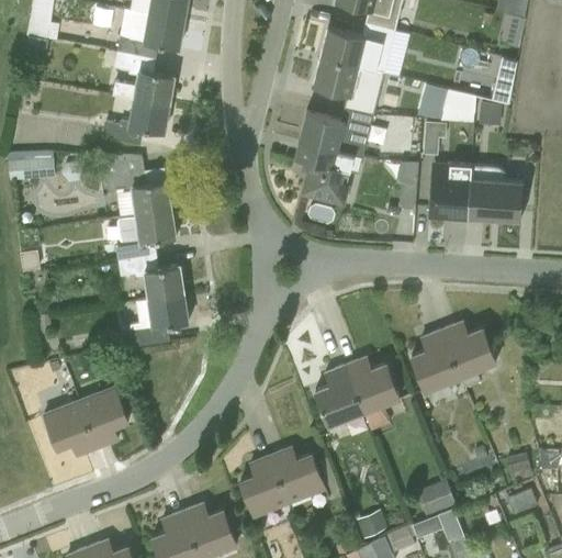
[(53,0),(32,0),(26,36),(48,41),(56,42),(59,24),(49,23),(53,0)]
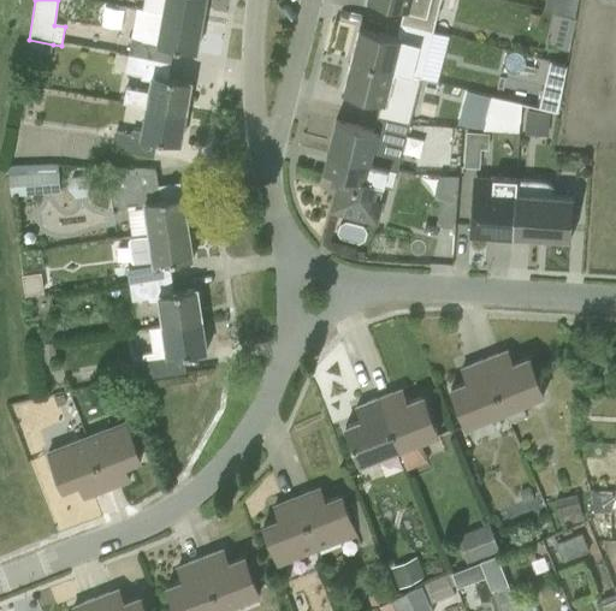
[(144,0),(143,12),(201,23),(205,0),(144,0)]
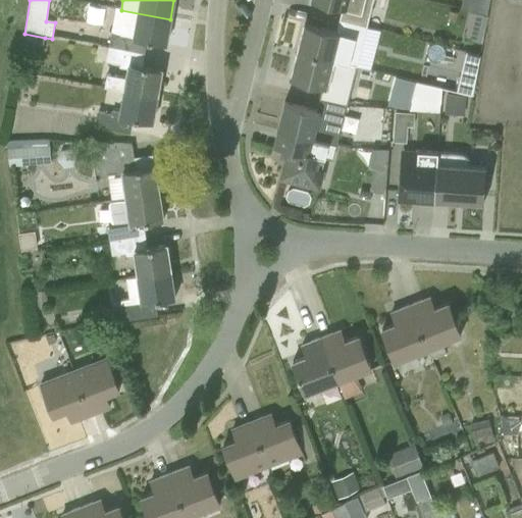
[(310,0),(342,8),(338,20),(366,28),(372,0),(310,0)]
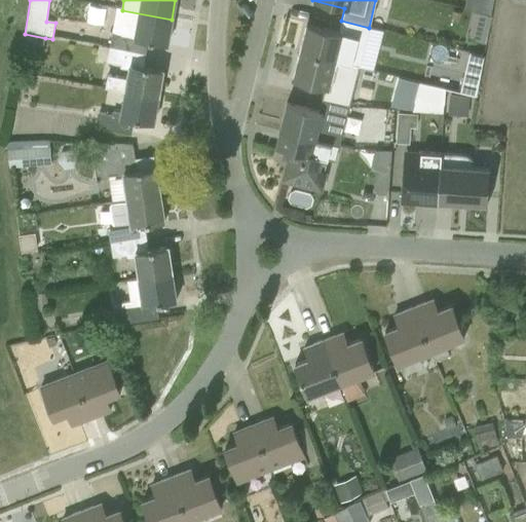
[(491,15),(493,0),(465,0),(463,9),(491,15)]
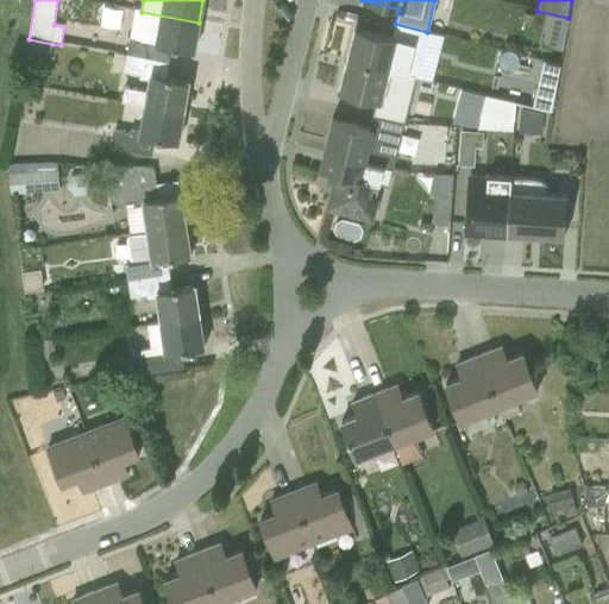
[(171,49),(193,54),(199,23),(142,12),(136,11),(127,57),(169,64),(171,49)]
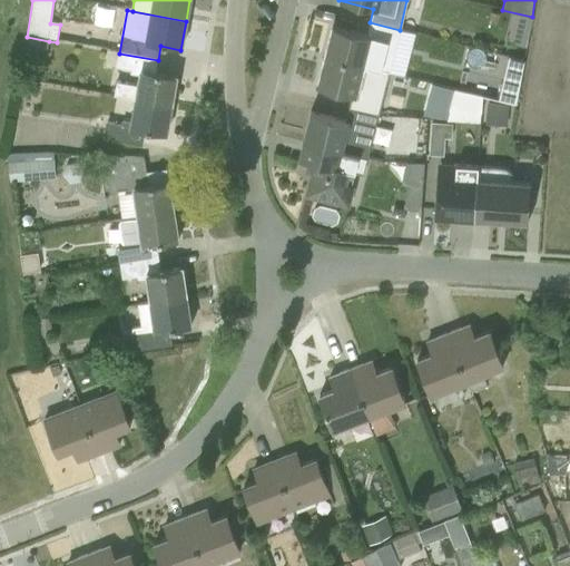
[(507,44),(520,47),(527,18),(513,15),(507,44)]
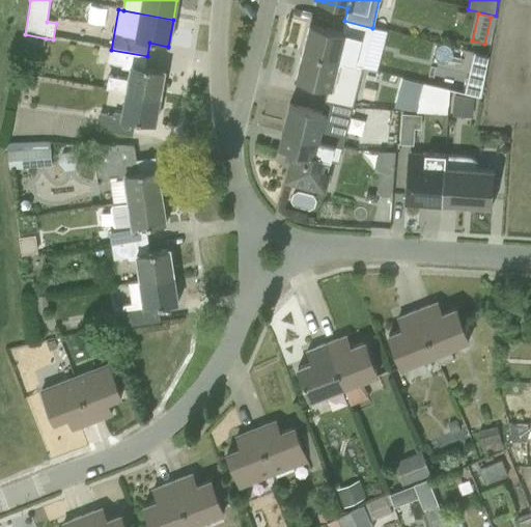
[(309,25),(302,53),(362,68),(372,28),(344,21),(341,33),(309,25)]
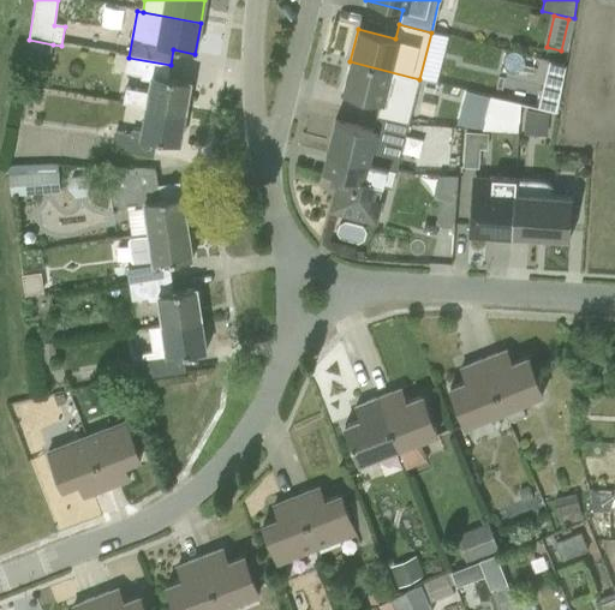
[(51,58),(53,45),(29,40),(28,54),(51,58)]
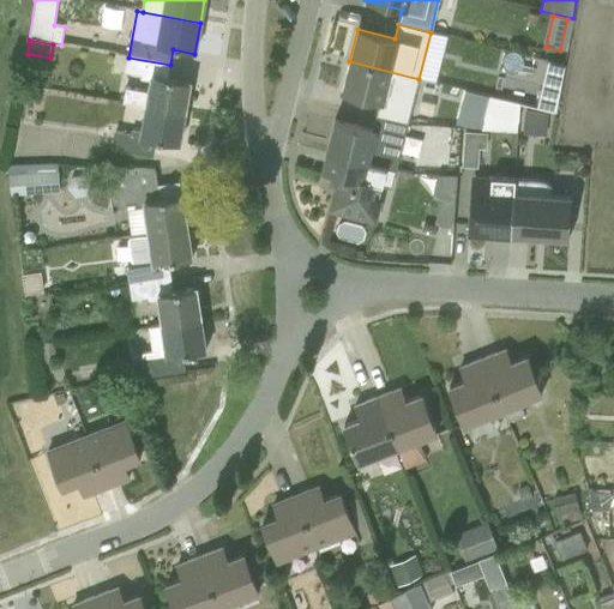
[(122,104),(127,104),(184,115),(190,83),(167,79),(170,65),(128,58),(126,73),(142,76),(140,80),(149,82),(148,92),(126,89),(122,104)]
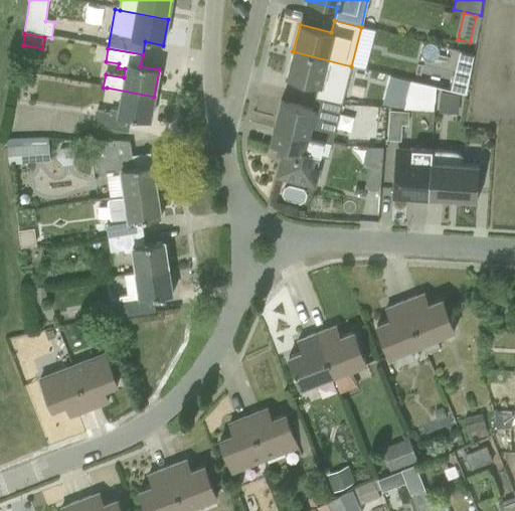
[(315,97),(342,104),(351,66),(293,51),(287,78),(318,87),(315,97)]
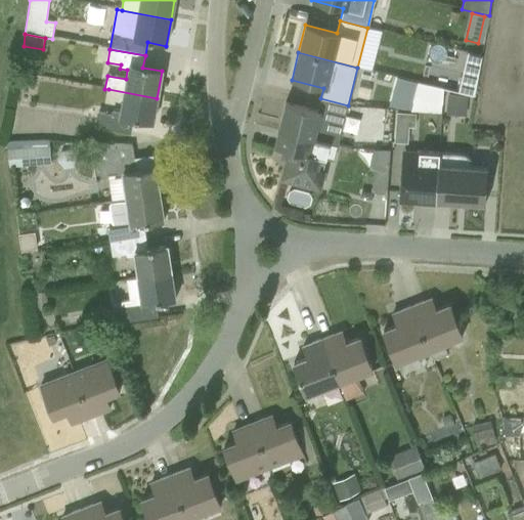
[(459,92),(475,96),(482,56),(467,53),(459,92)]
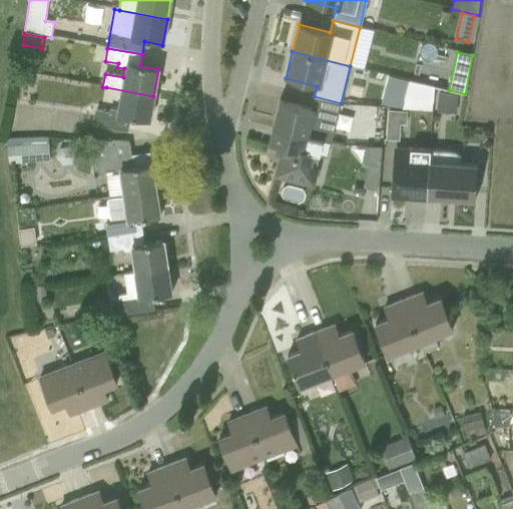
[(390,91),(404,94),(407,81),(394,78),(390,91)]
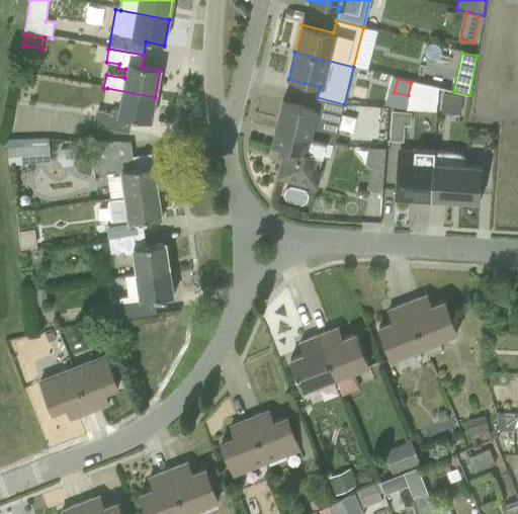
[(405,109),(436,112),(437,88),(413,82),(405,109)]
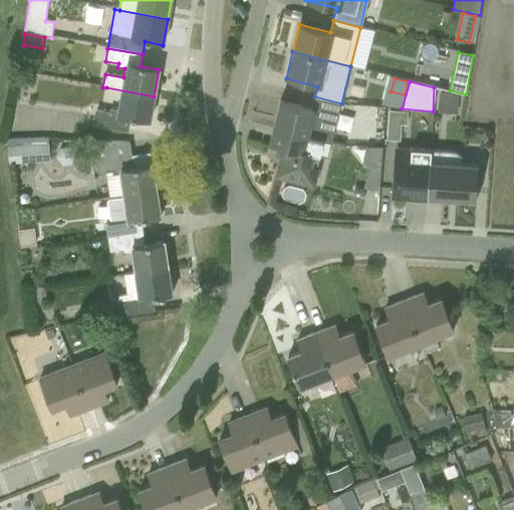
[(131,118),(150,121),(154,96),(106,87),(102,110),(96,109),(93,125),(129,132),(131,118)]
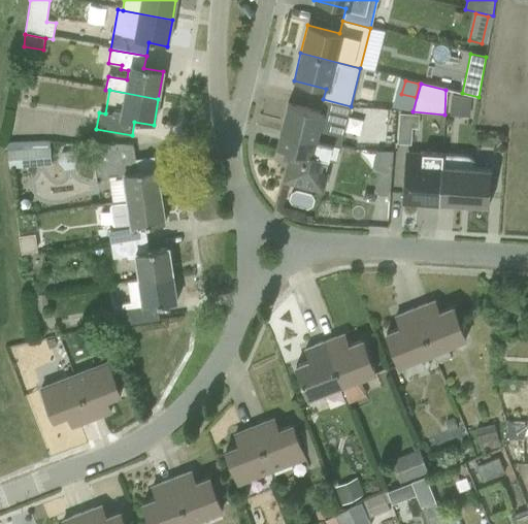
[(450,117),(469,118),(470,97),(451,95),(450,117)]
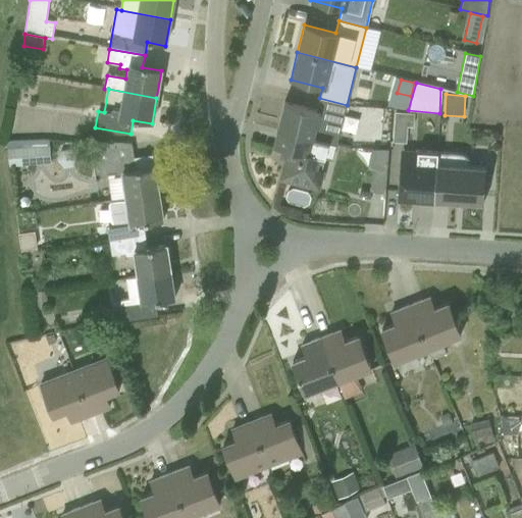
[(284,103),(277,132),(336,146),(347,105),(319,98),(316,111),(284,103)]
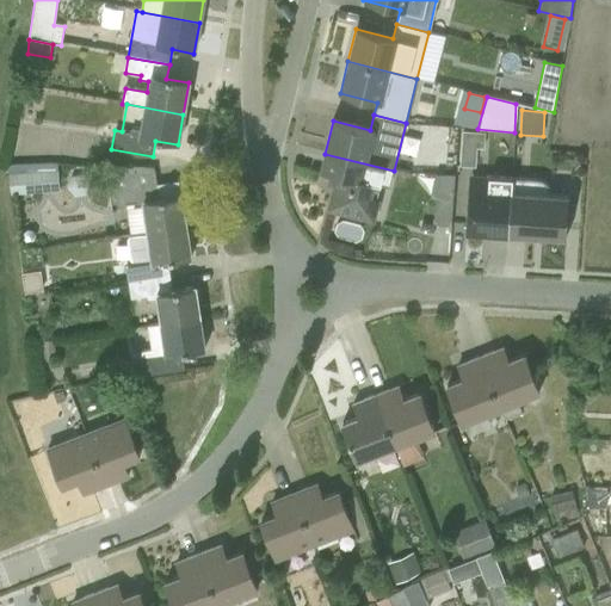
[(460,167),(474,168),(476,148),(483,148),(485,134),(462,133),(460,167)]
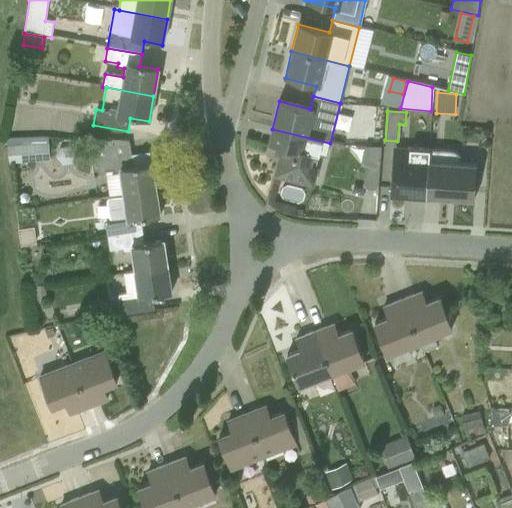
[(322,157),(326,158),(330,143),(272,129),(268,143),(277,145),(274,155),(281,157),(276,175),(307,182),(311,168),(319,170),(322,157)]
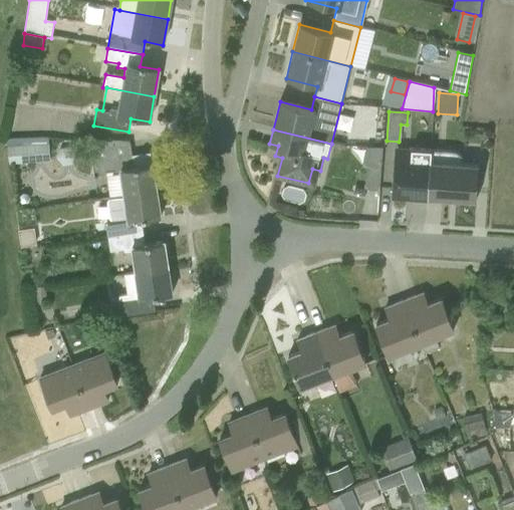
[(9,165),(50,162),(48,139),(6,140),(9,165)]
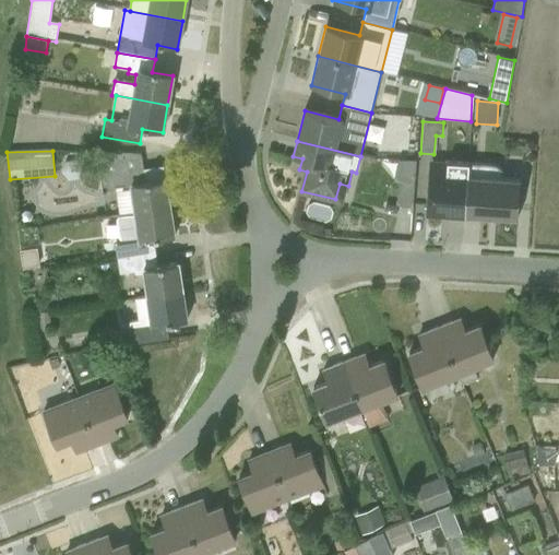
[(116,189),(119,214),(170,208),(166,179),(145,182),(141,156),(97,155),(99,177),(105,176),(107,190),(116,189)]
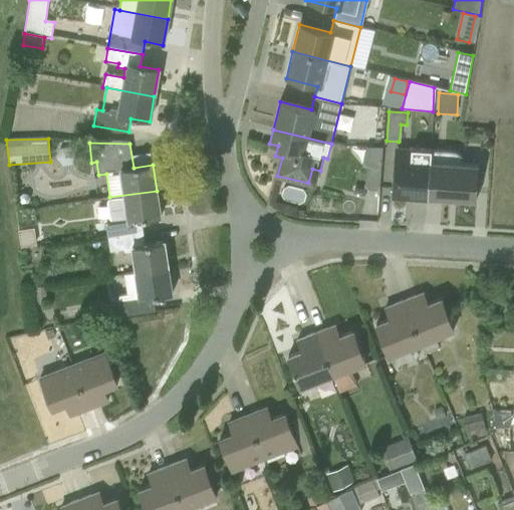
[(363,188),(377,191),(381,148),(365,148),(360,167),(367,169),(363,188)]
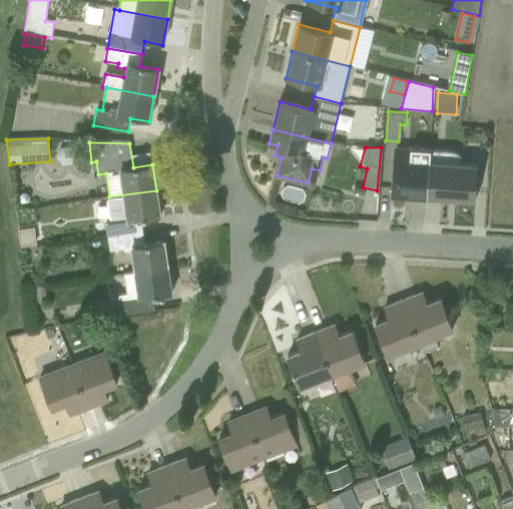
[(427,197),(430,150),(430,149),(394,147),(391,195),(427,197)]
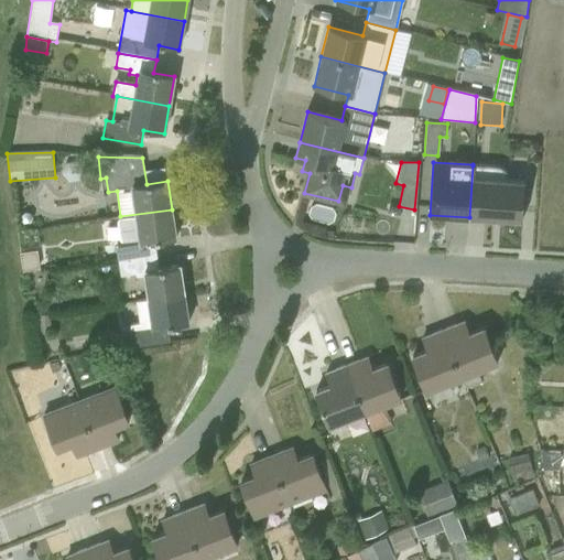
[(68,182),(79,181),(83,171),(77,163),(66,164),(63,174),(68,182)]
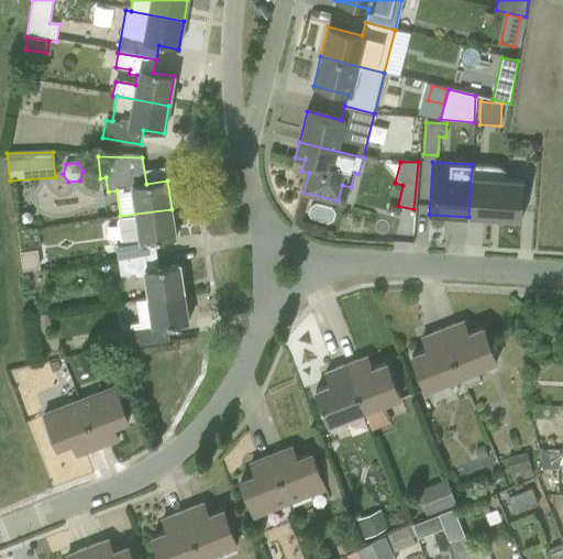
[(468,217),(521,220),(523,181),(507,179),(506,173),(505,171),(500,168),(496,166),(472,165),(468,217)]
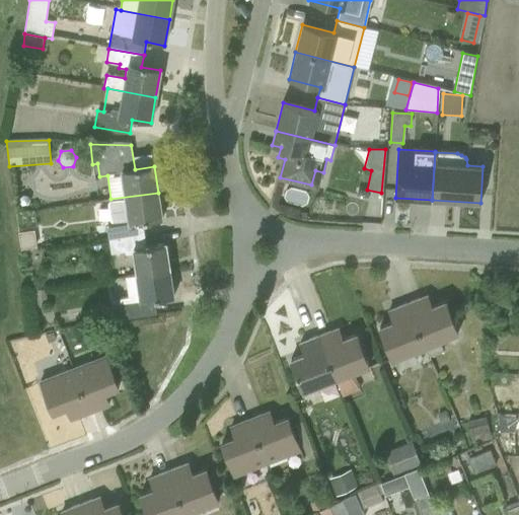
[(143,222),(162,219),(158,193),(110,199),(109,200),(107,205),(110,222),(114,224),(107,226),(109,239),(144,234),(143,222)]
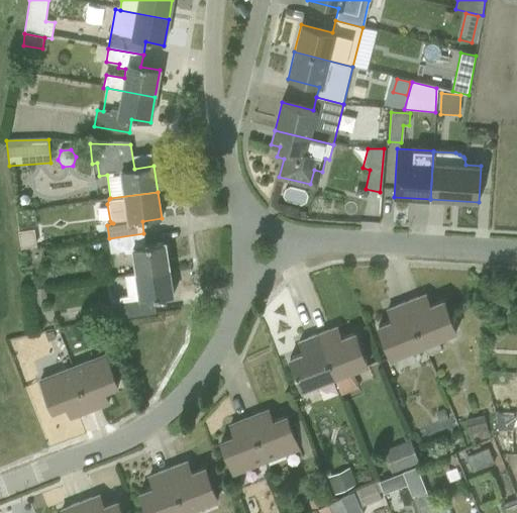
[(21,248),(36,246),(34,230),(19,232),(21,248)]
